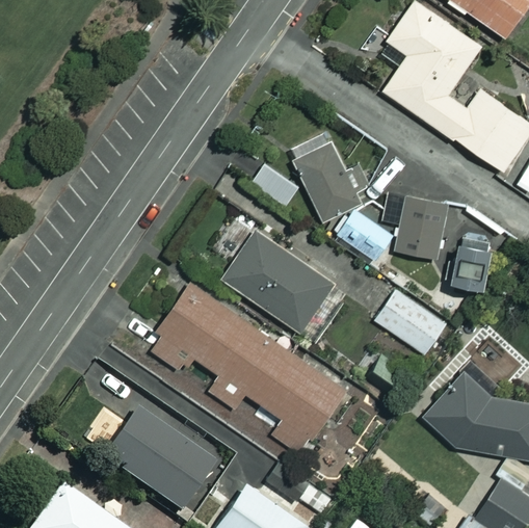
[(528,0),(448,0),(507,37),(528,3),(528,0)]
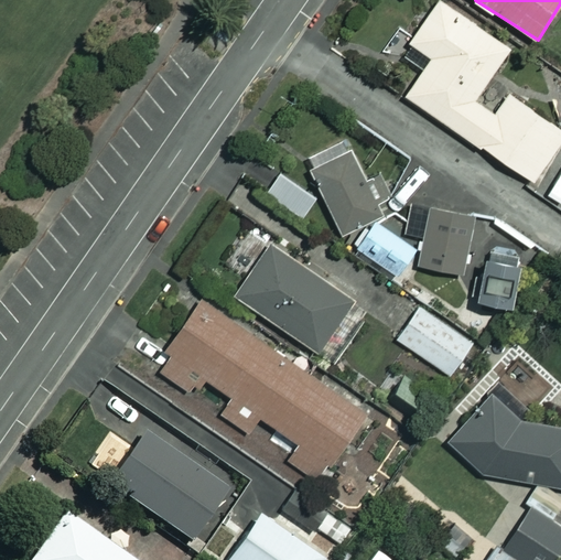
[(424,67),(405,98),(539,184),(560,149),(560,129),(508,96),(499,110),(477,96),(509,46),(442,3),(407,56),(424,67)]
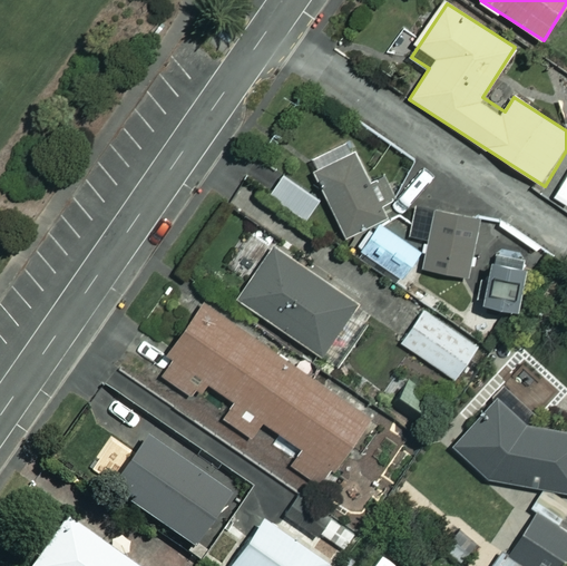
[(320,166),(349,236),(387,221),(358,150),(320,166)]
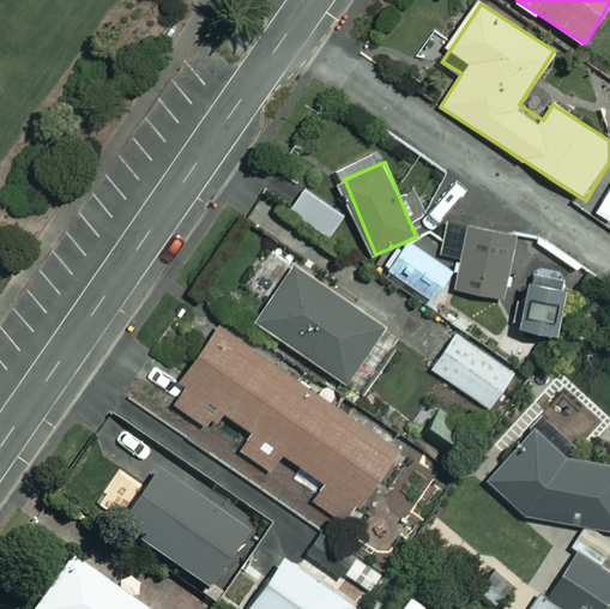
[(303,187),(288,206),(331,239),(345,219),(303,187)]
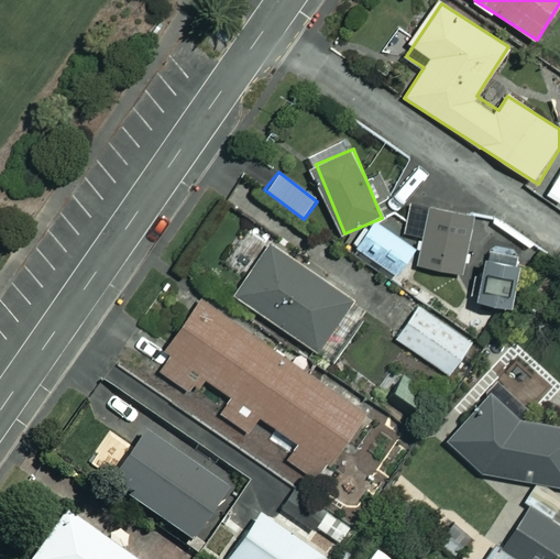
[(431,210),(419,264),(464,274),(476,221),(431,210)]
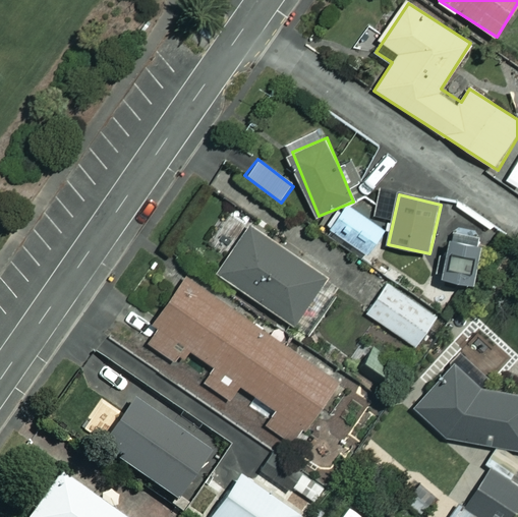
[(345,209),(331,230),(369,253),(383,232),(345,209)]
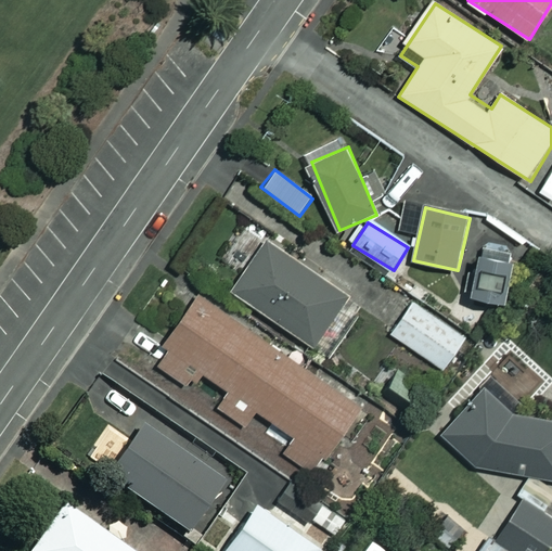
[(266,238),(230,290),(313,346),(349,294),(266,238)]
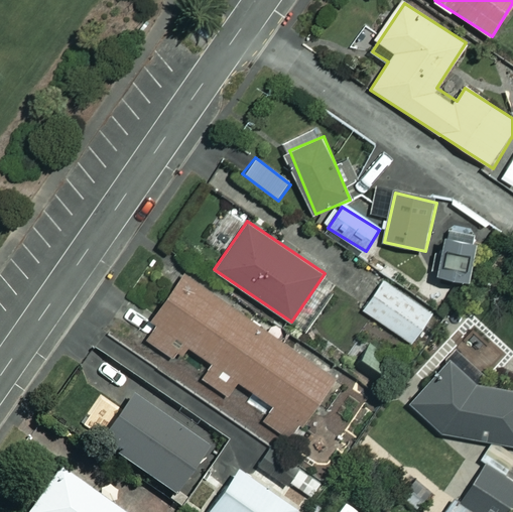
[(478,234),(449,229),(441,273),(472,278),(478,234)]
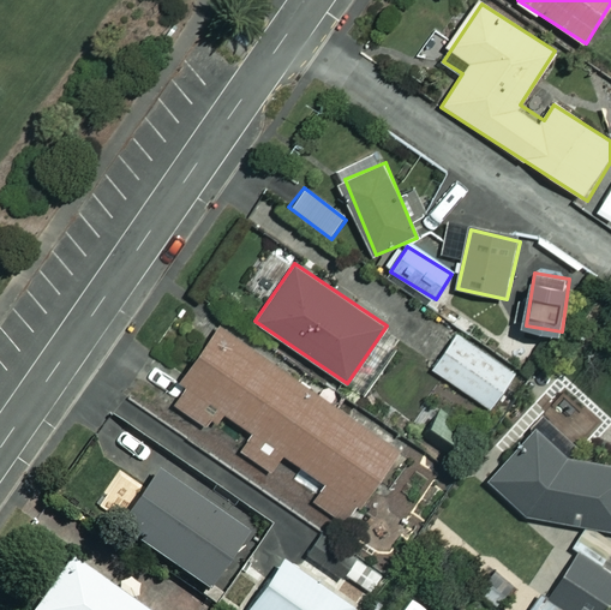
[(191,393),(180,408),(216,434),(228,414),(258,436),(244,456),(274,477),(286,460),(328,489),(313,508),(340,526),(355,503),(376,518),(414,461),(222,327),(180,386),(191,393)]
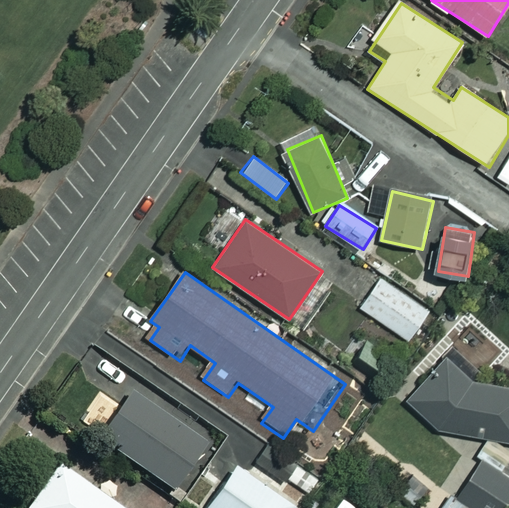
[(382,278),(361,308),(410,342),(431,312),(382,278)]
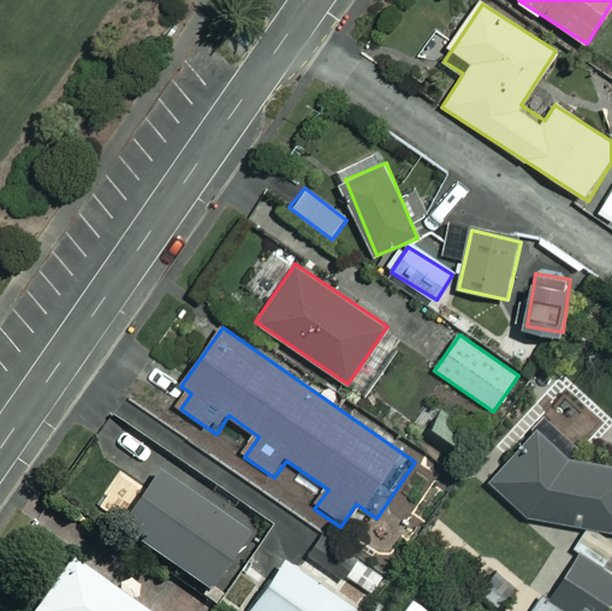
[(611,468),(575,463),(539,431),(491,485),(532,521),(611,533),(611,468)]
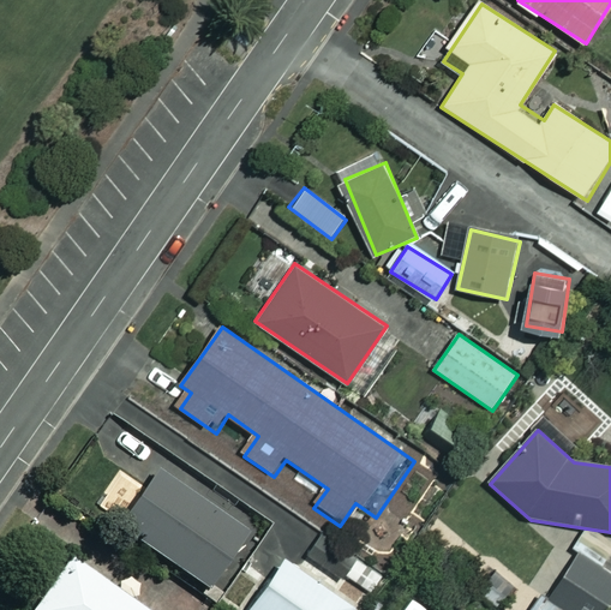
[(163,474),(123,531),(211,593),(252,538),(163,474)]
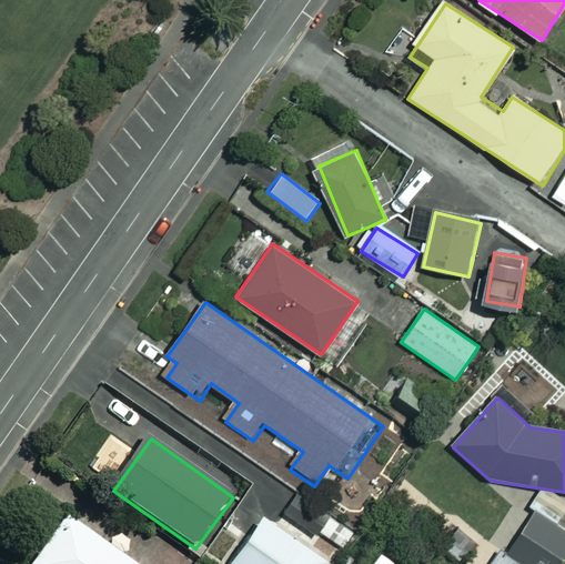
[(564,563),(564,525),(542,511),(506,563),(564,563)]
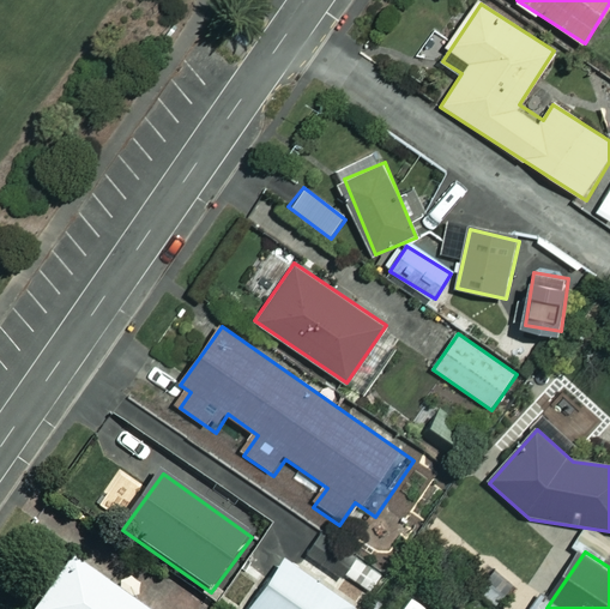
[(153,608),(71,554),(34,608),(153,608)]
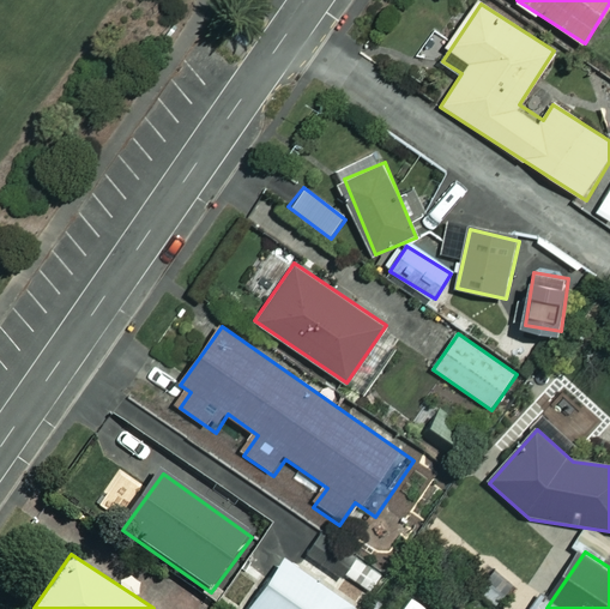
[(285,562),(251,608),(350,608),(285,562)]
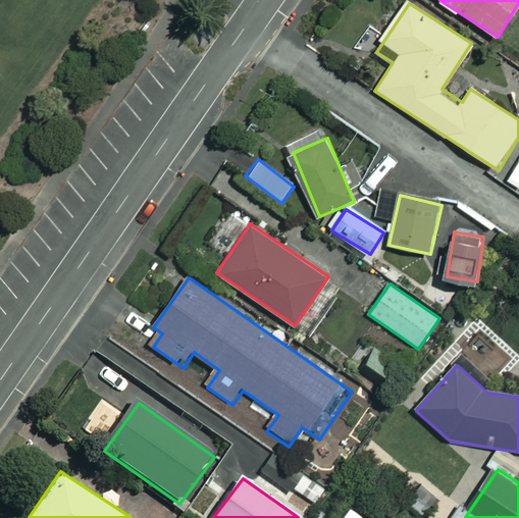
[(434,501),(419,483),(401,500),(415,517),(434,501)]
